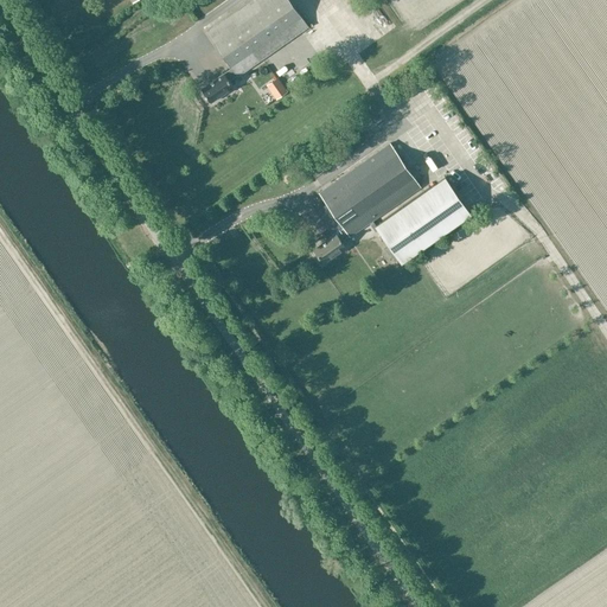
[(230,80),(238,75),(238,76),(311,26),(292,0),(251,0),(208,31),(232,68),(225,72),(224,71),(202,88),(211,102),(235,85),(230,80)]
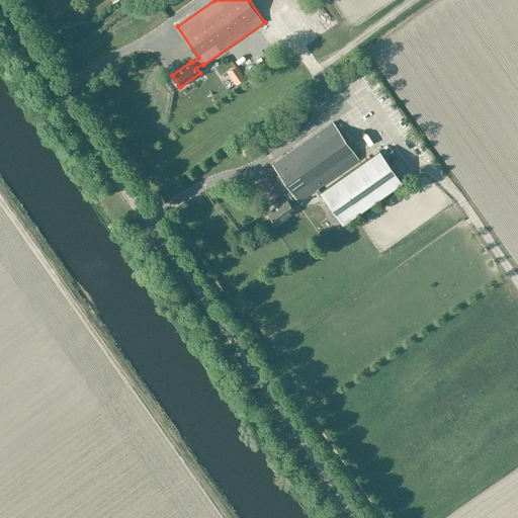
[(236,66),(227,72),(235,84),(244,78),(236,66)]
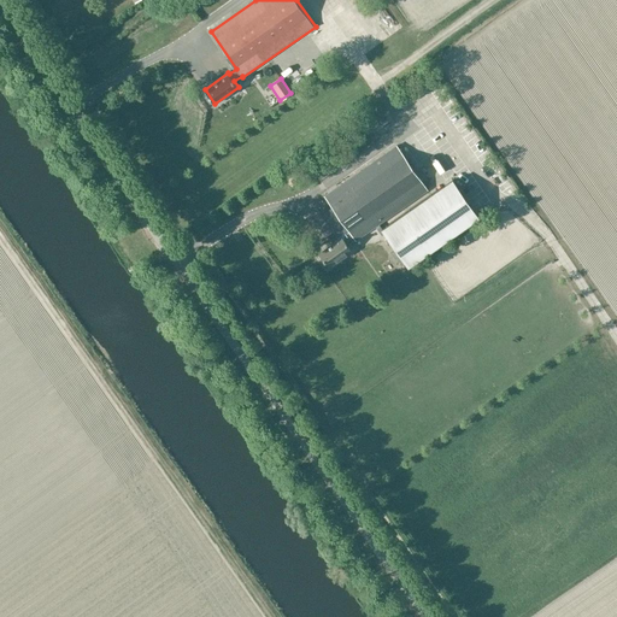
[(406,104),(417,95),(413,89),(401,99),(406,104)]
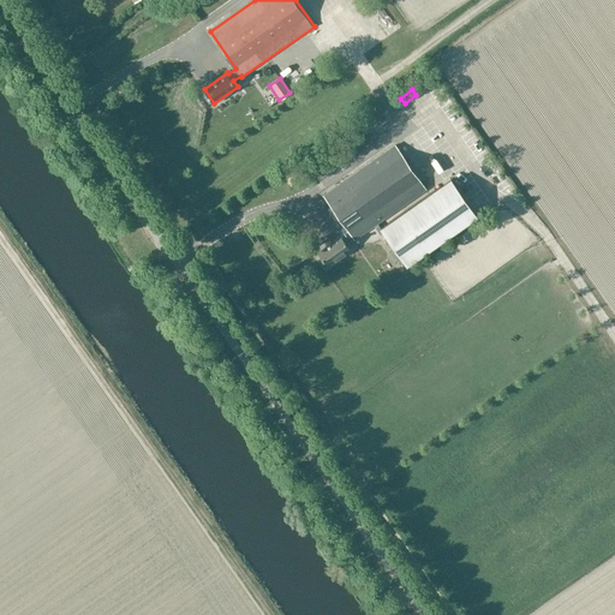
[(348,243),(354,238),(356,239),(428,189),(396,143),(324,193),(350,230),(342,234),(318,251),(328,266),(352,248),(348,243)]
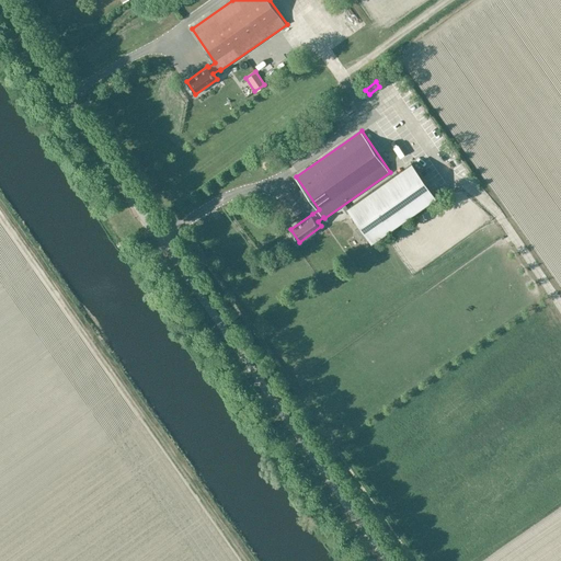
[(347,209),(373,247),(377,243),(375,240),(435,198),(412,163),(347,209)]
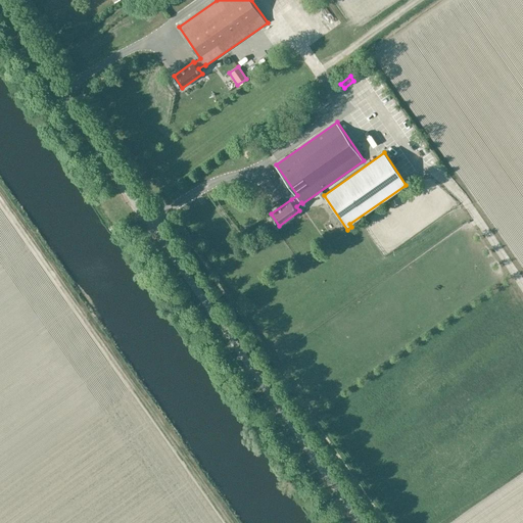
All buildings are outlined.
